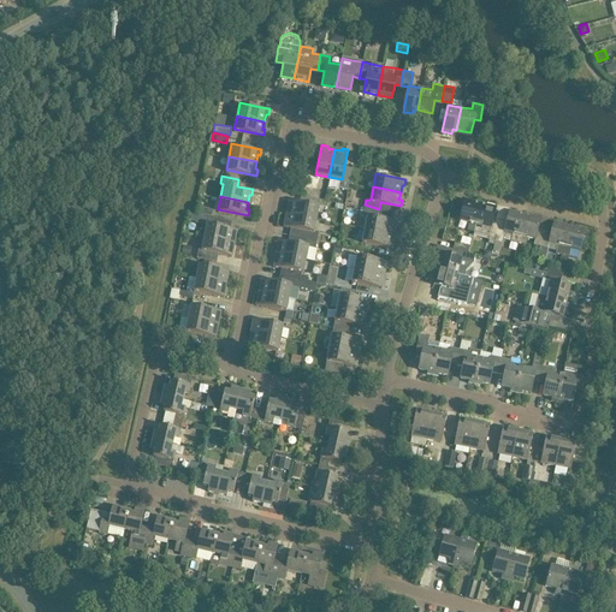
[(292,213),(317,217),(319,205),(289,198),(288,205),(290,205),(289,212),(292,213)]
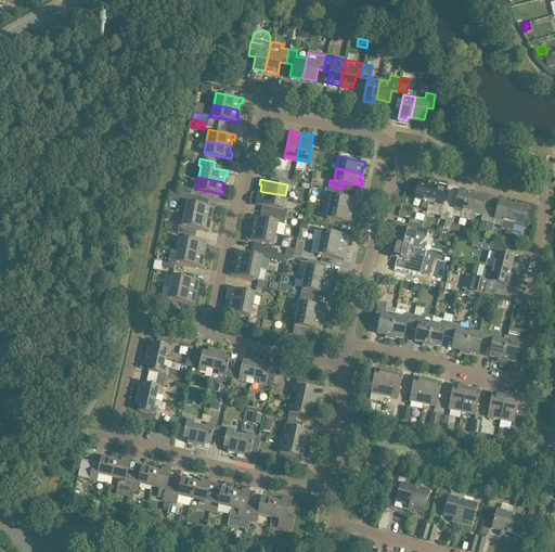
[(418,179),(417,184),(414,196),(428,201),(431,188),(433,182),(418,179)]
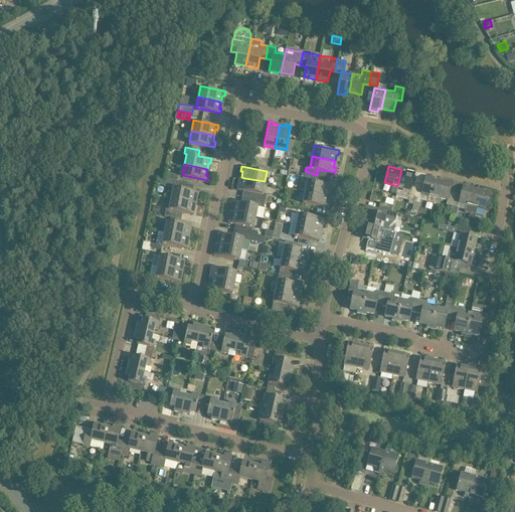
[(401,169),(400,174),(397,186),(396,192),(408,195),(407,198),(409,198),(413,199),(418,182),(412,181),(414,172),(401,169)]
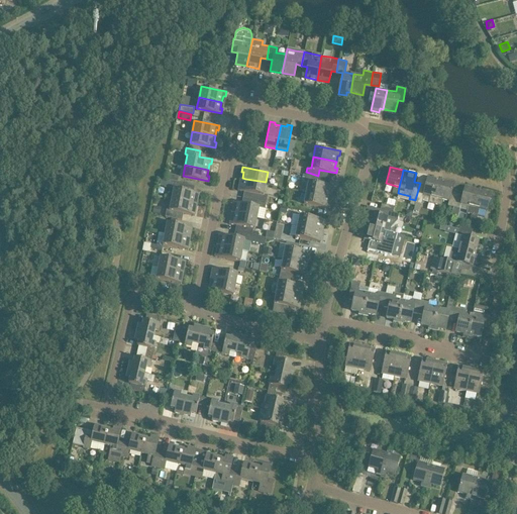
[(167,172),(166,178),(177,181),(179,174),(167,172)]
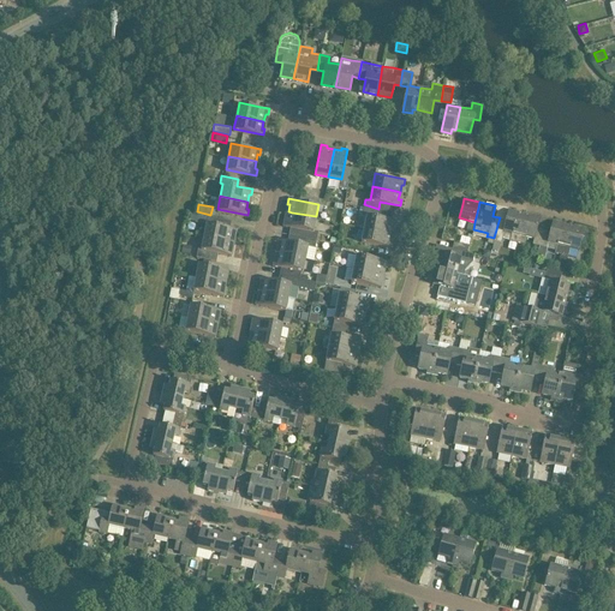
[(364,227),(388,232),(392,232),(393,225),(395,226),(396,220),(377,216),(378,209),(364,204),(364,205),(360,205),(356,225),(364,227)]
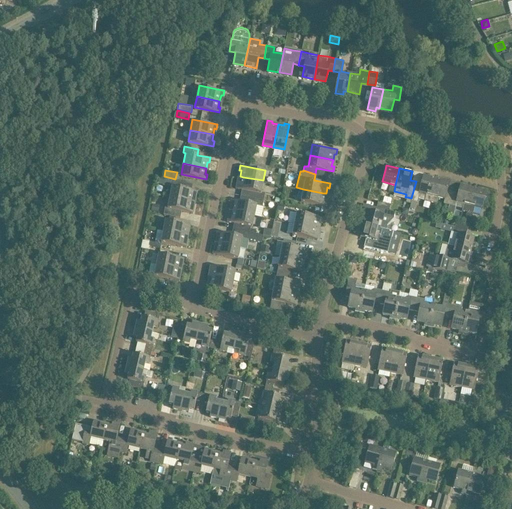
[(423,174),(422,179),(421,183),(416,181),(411,198),(417,200),(418,196),(424,198),(431,200),(435,182),(437,177),(423,174)]
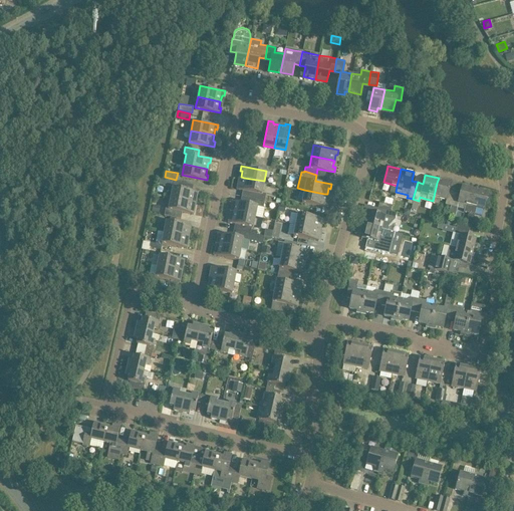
[(252,197),(264,199),(265,193),(262,192),(264,181),(244,178),(241,177),(240,183),(238,183),(237,188),(253,191),(252,197)]
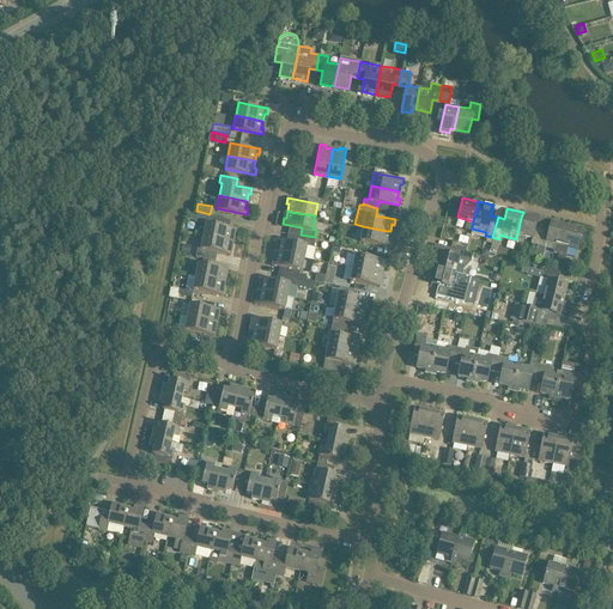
[(523,212),(521,218),(516,239),(522,241),(523,233),(533,236),(532,242),(538,243),(542,227),(535,226),(538,217),(523,212)]
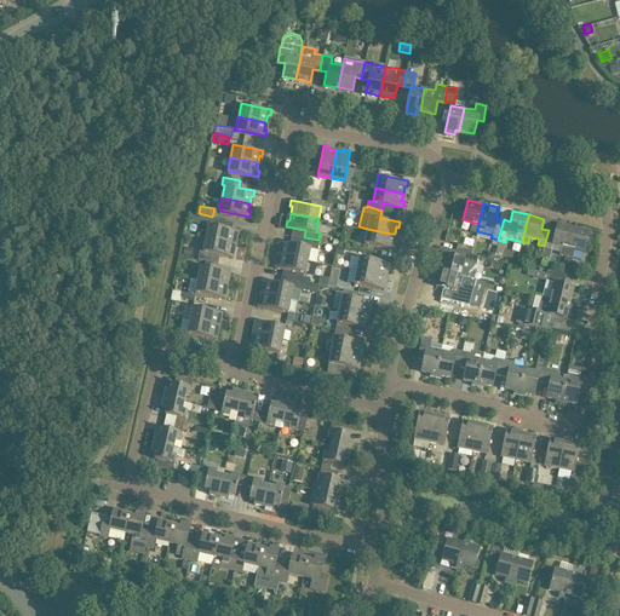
[(560,253),(566,254),(573,226),(557,223),(555,232),(549,230),(544,246),(552,248),(554,242),(561,245),(560,253)]
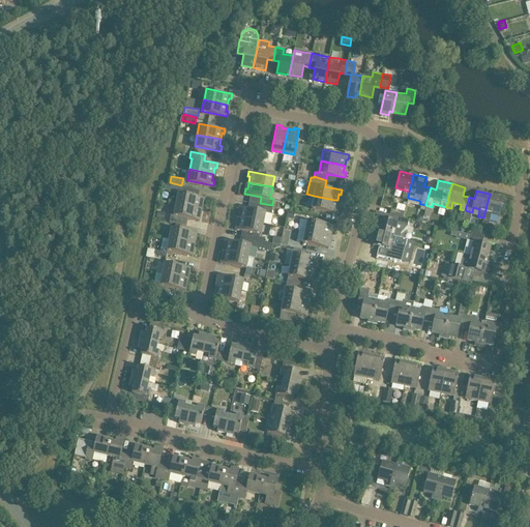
[(176,203),(200,207),(201,201),(203,202),(204,197),(178,192),(176,203)]
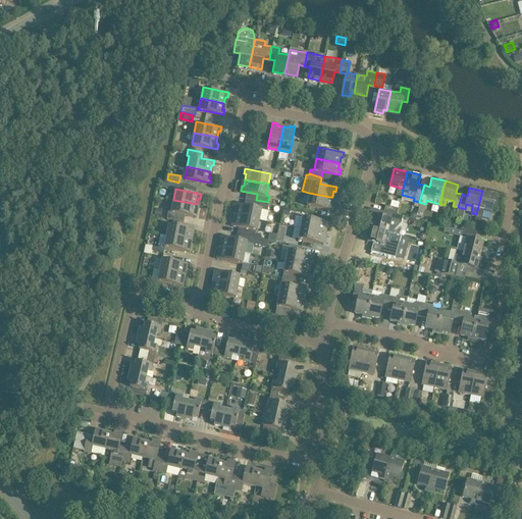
[(482,191),(476,214),(481,215),(483,209),(491,211),(496,194),(482,191)]
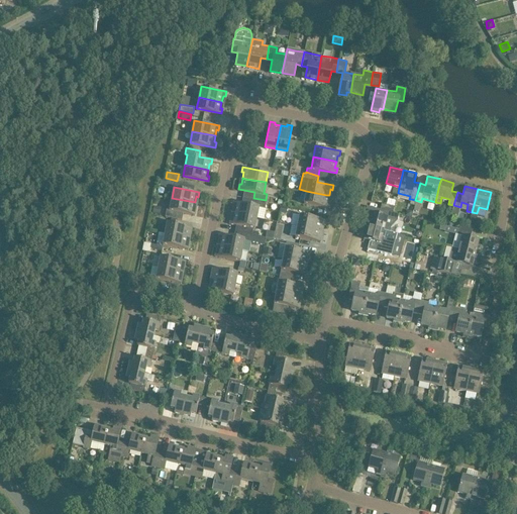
[(306,191),(304,202),(329,207),(330,202),(328,201),(329,195),(326,195),(306,191)]
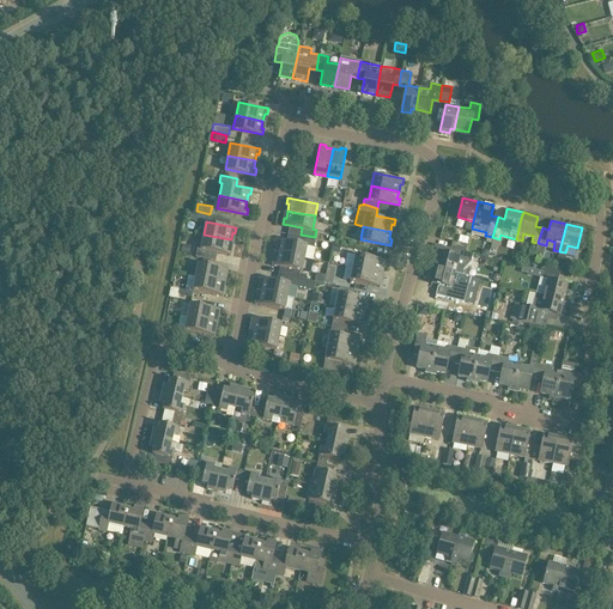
[(216,259),(218,250),(231,253),(232,248),(229,247),(231,239),(204,235),(201,247),(198,247),(195,255),(202,256),(211,257),(216,259)]
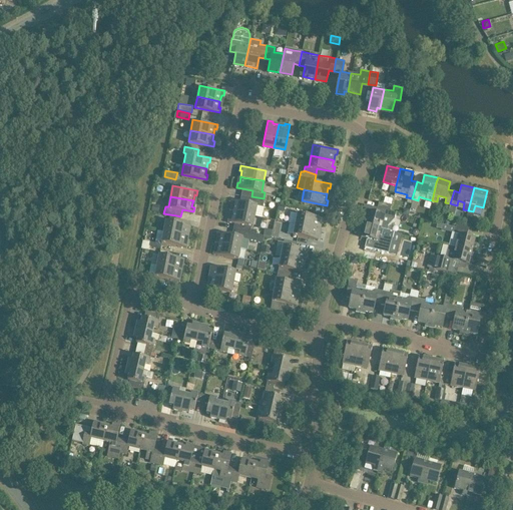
[(233,203),(231,209),(234,210),(254,214),(262,216),(264,205),(263,205),(264,198),(251,196),(249,202),(231,198),(230,203),(233,203)]
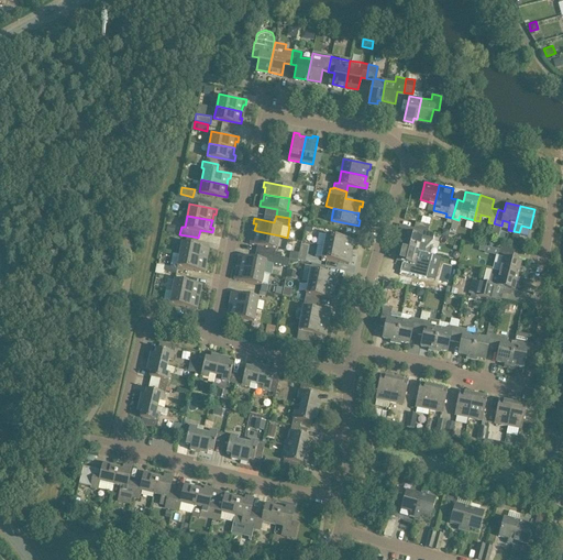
[(428,229),(429,223),(421,221),(416,219),(414,227),(428,229)]
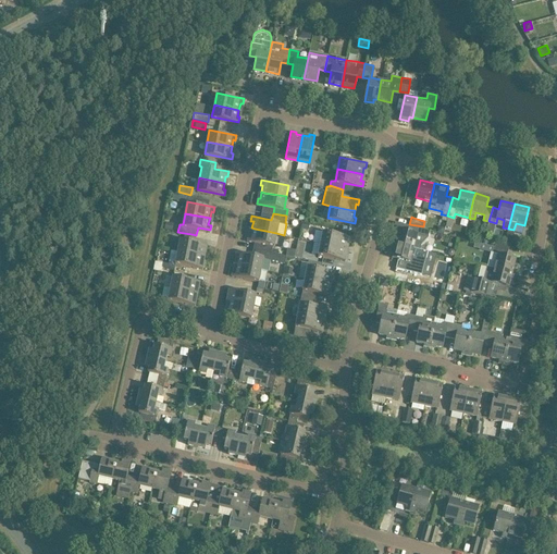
[(420,242),(428,235),(429,229),(423,226),(409,224),(408,230),(398,228),(395,242),(400,243),(419,247),(420,242)]
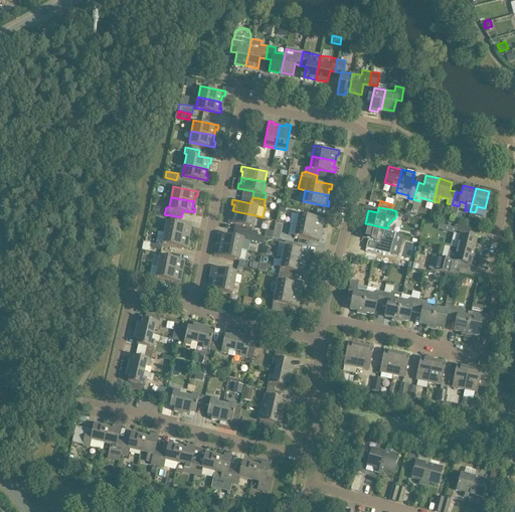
[(251,227),(252,226),(261,227),(264,217),(263,217),(255,215),(235,211),(232,210),(231,216),(229,216),(228,221),(246,224),(245,230),(251,232),(251,231),(251,227)]
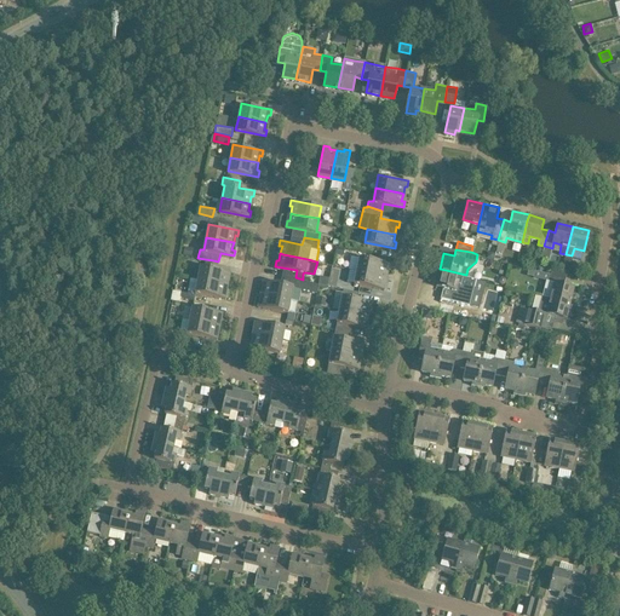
[(570,266),(573,257),(564,254),(562,264),(570,266)]
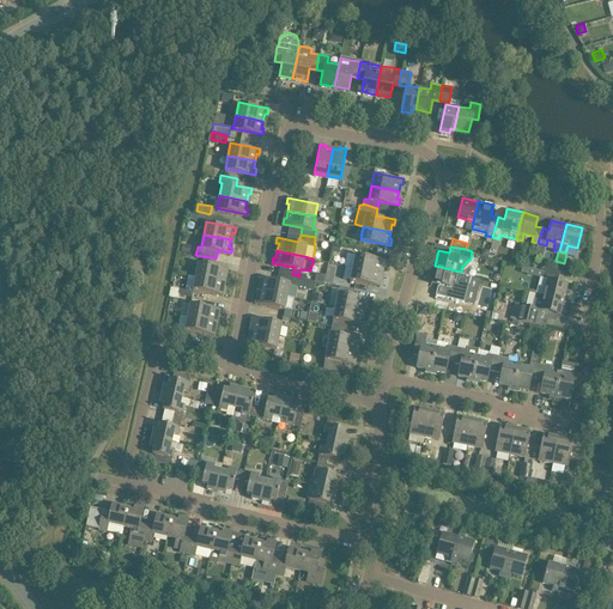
[(352,266),(374,270),(380,272),(381,265),(384,265),(386,259),(354,253),(352,266)]
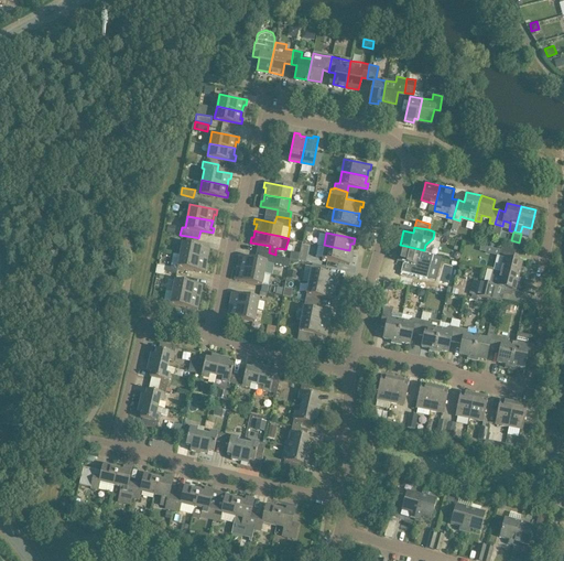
[(180,252),(205,258),(206,251),(208,251),(209,246),(193,243),(185,241),(182,240),(180,252)]
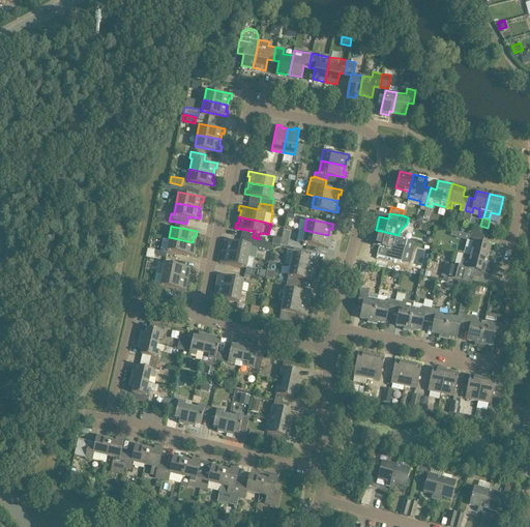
[(472,227),(471,233),(483,236),(486,230),(472,227)]
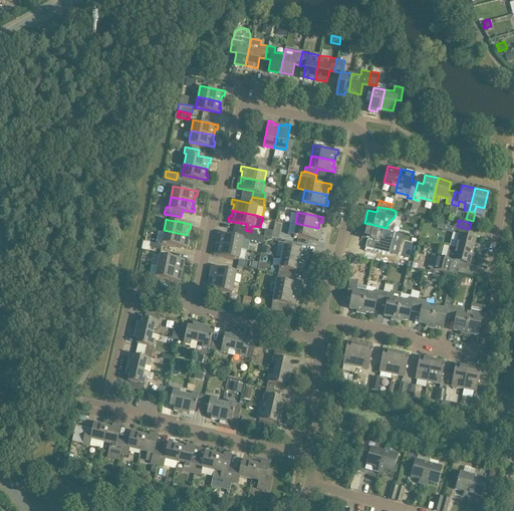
[(318,228),(313,227),(295,223),(291,222),(289,233),(318,239),(319,234),(317,234),(318,228)]
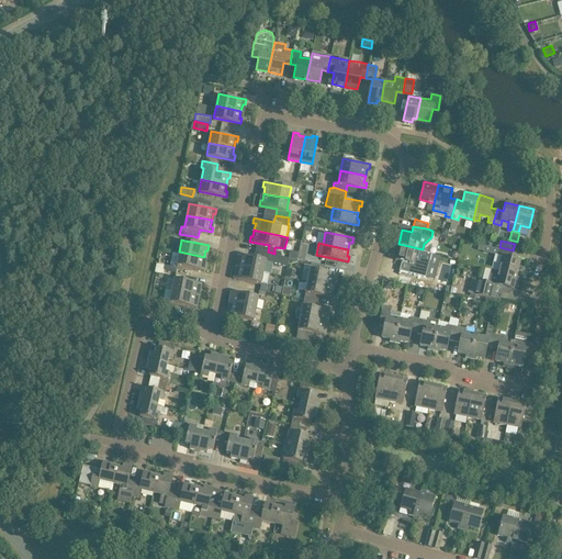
[(423,249),(404,245),(398,244),(395,258),(416,263),(413,274),(436,279),(437,275),(452,279),(454,269),(446,267),(445,270),(419,264),(423,249)]
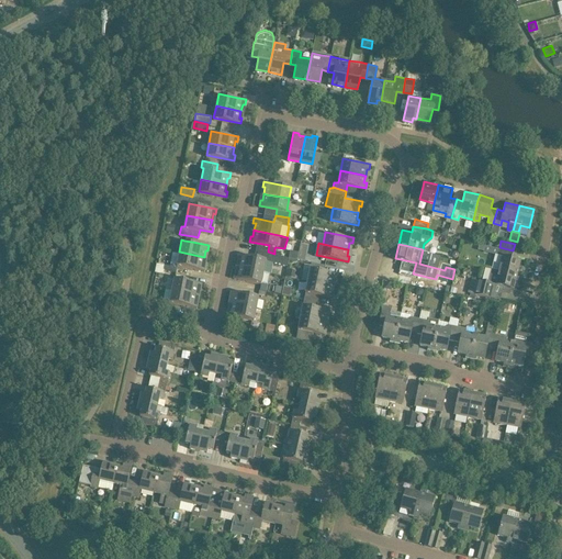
[(520,259),(512,257),(513,250),(499,247),(497,253),(495,253),(492,267),(517,274),(520,259)]
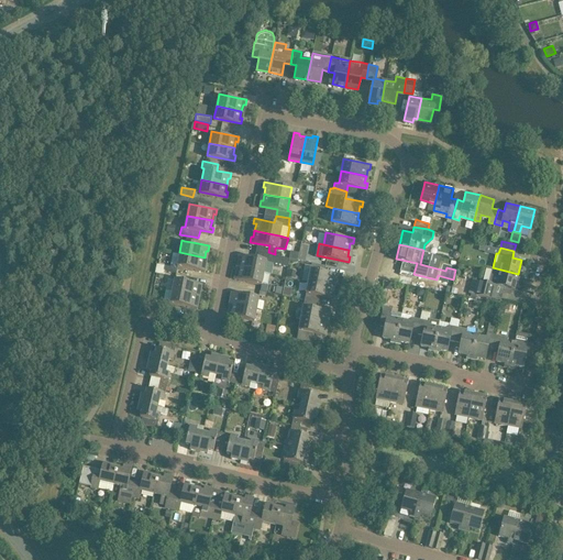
[(203,264),(205,257),(179,252),(177,264),(205,270),(206,264),(203,264)]
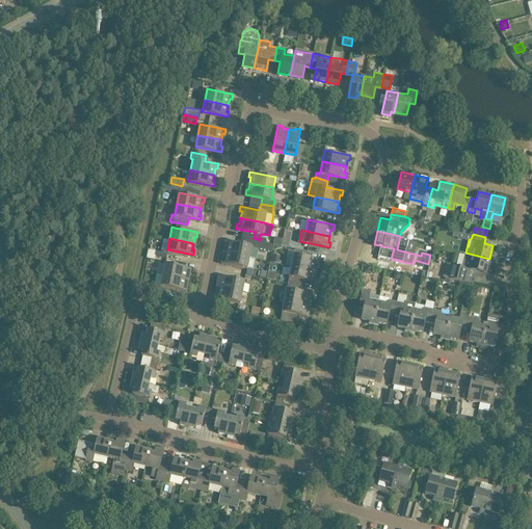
[(227,244),(225,250),(229,252),(248,257),(248,256),(257,258),(259,247),(272,249),(273,242),(266,240),(260,239),(260,240),(254,238),(253,244),(225,239),(224,244),(227,244)]
